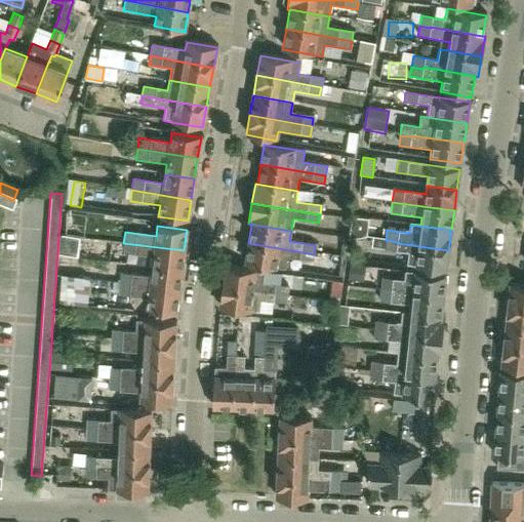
[(77,257),(79,238),(59,235),(57,255),(77,257)]
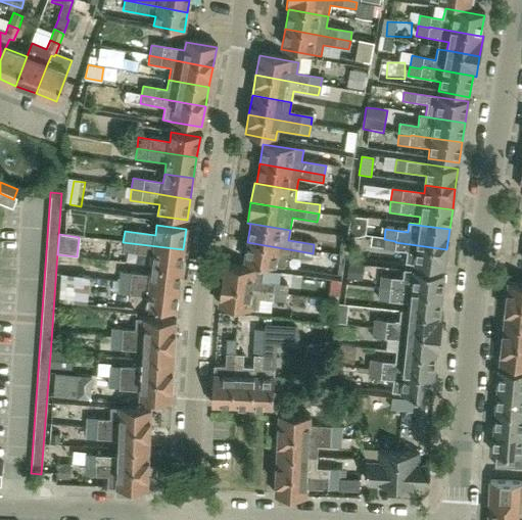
[(395,241),(384,239),(382,249),(406,252),(405,265),(444,270),(446,249),(395,242),(395,241)]
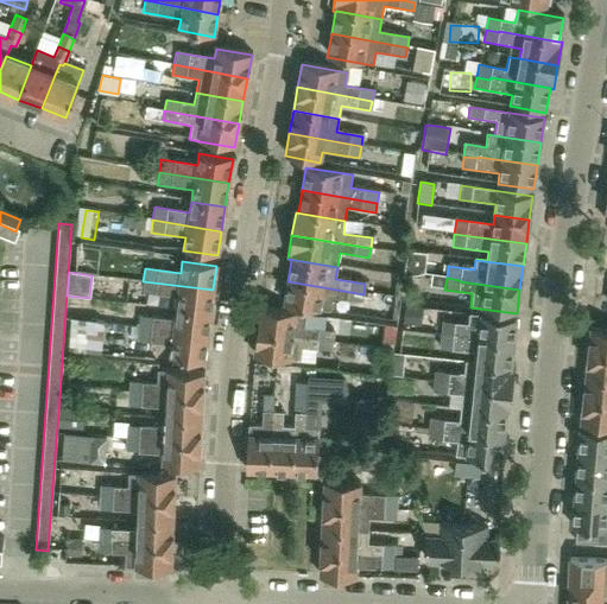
[(210,313),(213,290),(143,281),(141,293),(177,298),(176,310),(210,313)]
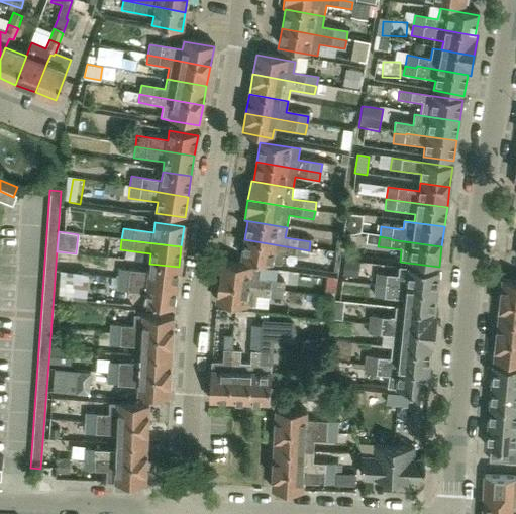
[(241,260),(272,265),(280,267),(282,254),(307,259),(309,250),(244,239),(241,260)]
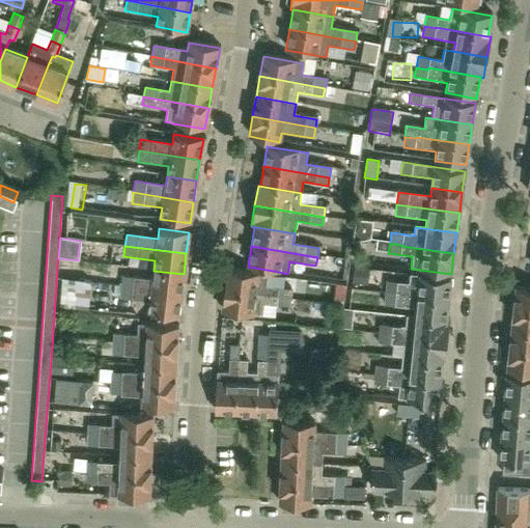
[(89,265),(115,265),(115,251),(89,251),(89,265)]
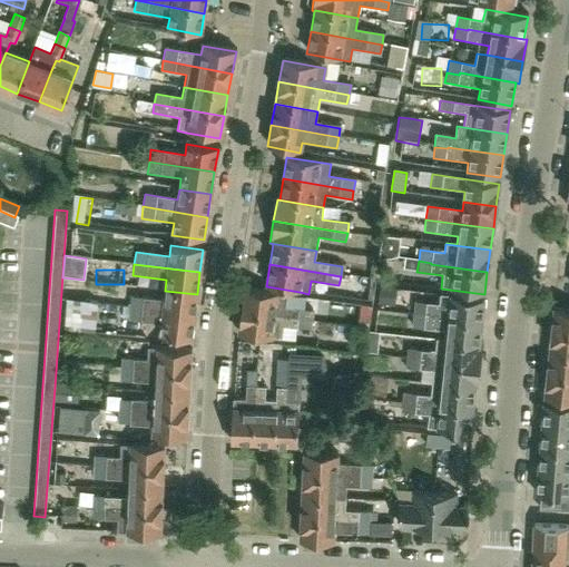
[(243,290),(241,312),(312,321),(313,312),(284,309),(286,295),(243,290)]
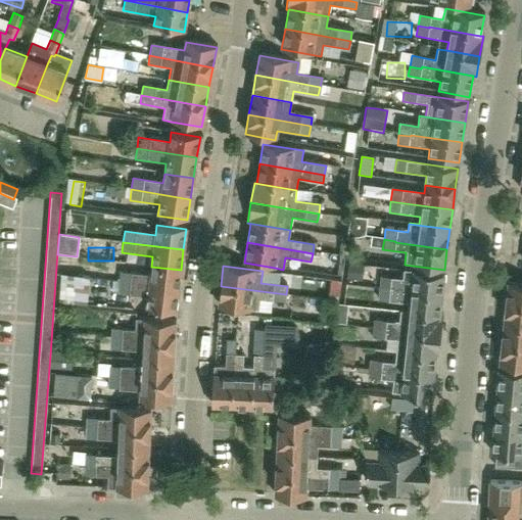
[(151,267),(150,277),(120,273),(117,285),(179,290),(181,270),(151,267)]
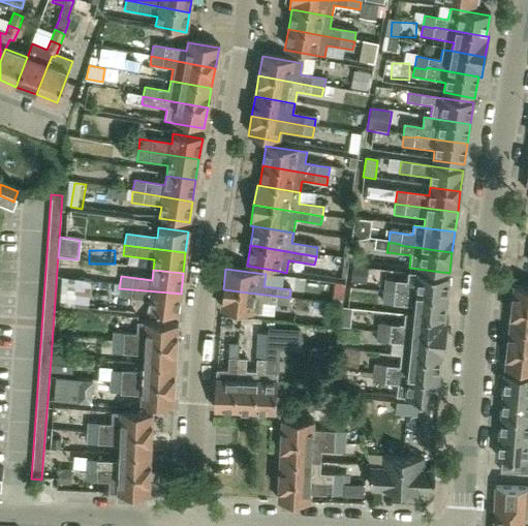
[(407,274),(406,283),(385,281),(383,294),(446,300),(448,278),(407,274)]
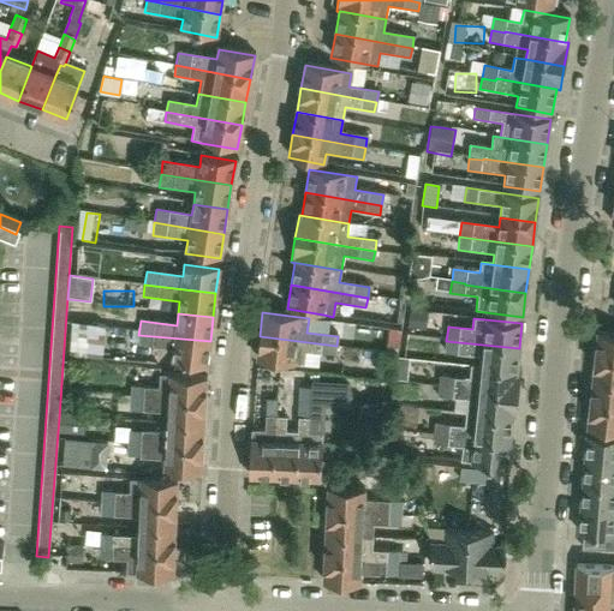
[(613,335),(597,334),(595,358),(613,359),(613,335)]
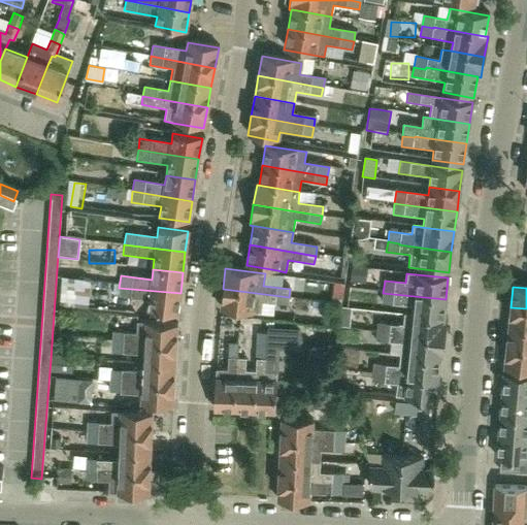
[(177,315),(180,293),(119,288),(118,297),(149,301),(147,312),(177,315)]
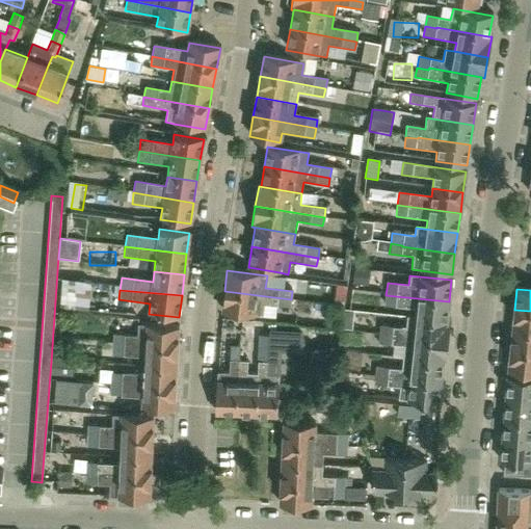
[(224,291),(222,312),(262,317),(263,305),(290,308),(291,299),(224,291)]
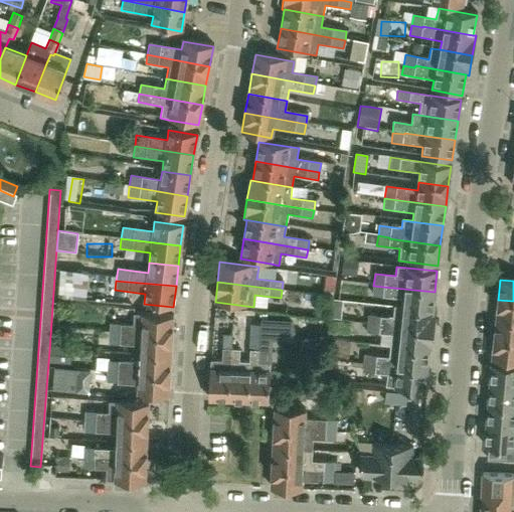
[(403,300),(402,308),(433,311),(435,292),(373,286),(372,297),(403,300)]
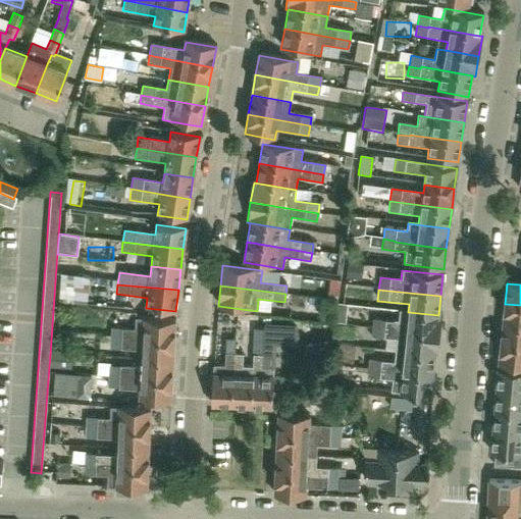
[(520,305),(505,304),(503,324),(520,325),(520,305)]
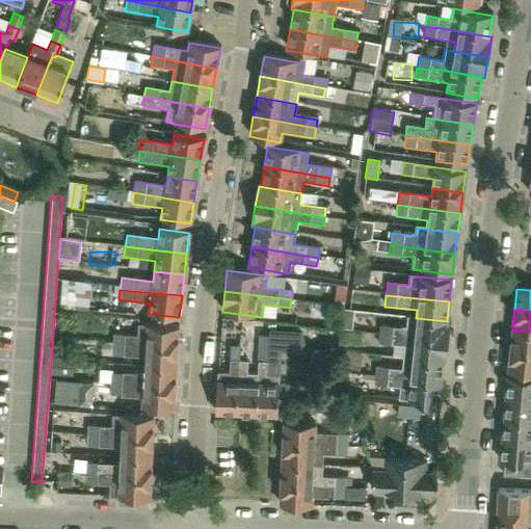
[(352,316),(342,315),(341,329),(351,331),(352,316)]
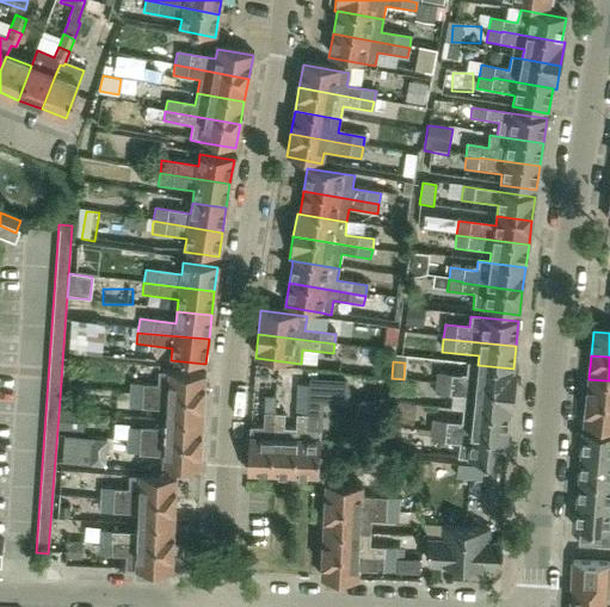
[(437,375),(436,385),(515,394),(517,369),(513,369),(478,365),(467,364),(466,378),(437,375)]
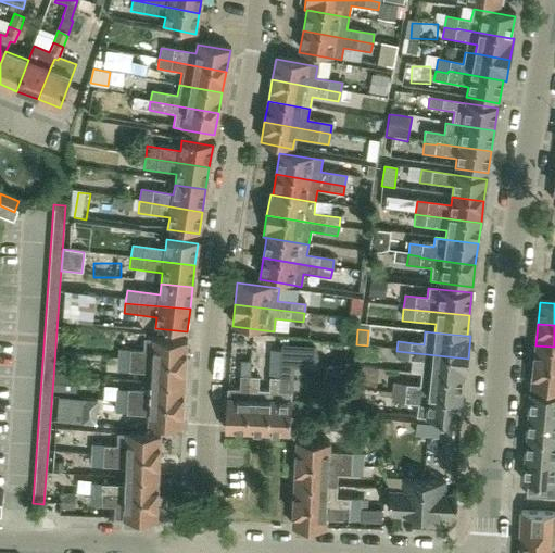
[(143,340),(142,352),(117,350),(117,361),(185,364),(186,342),(143,340)]
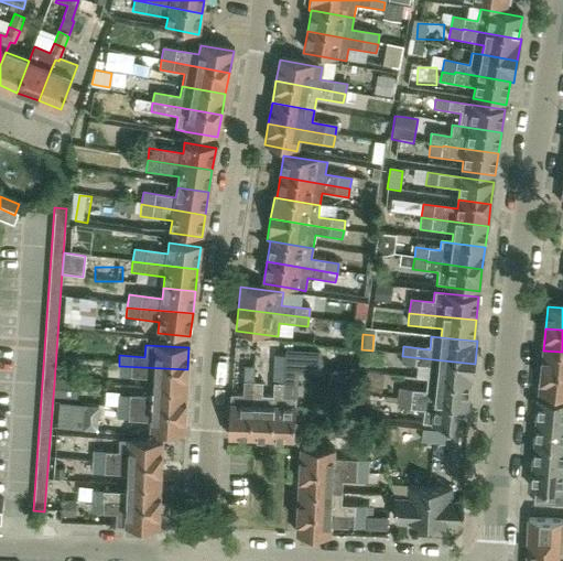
[(317,352),(288,351),(287,373),(316,375),(317,352)]
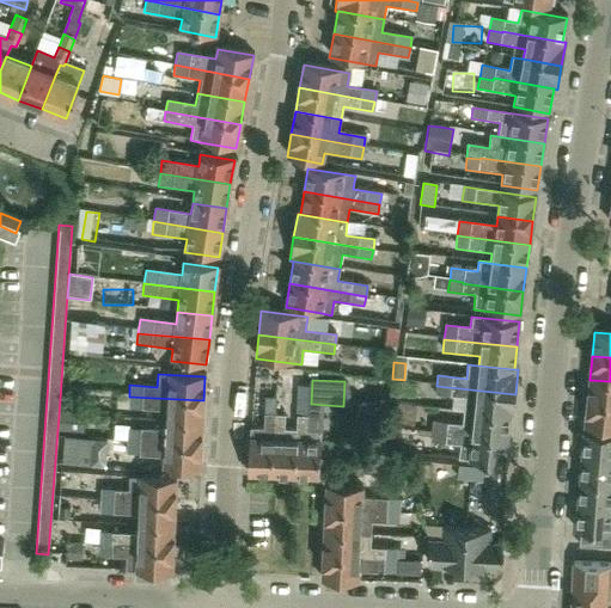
[(610,381),(590,380),(586,403),(610,405),(610,381)]
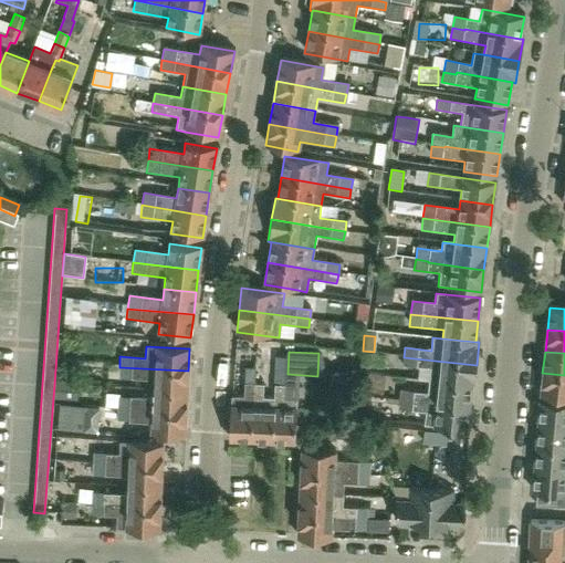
[(359,365),(382,368),(383,357),(361,355),(359,365)]
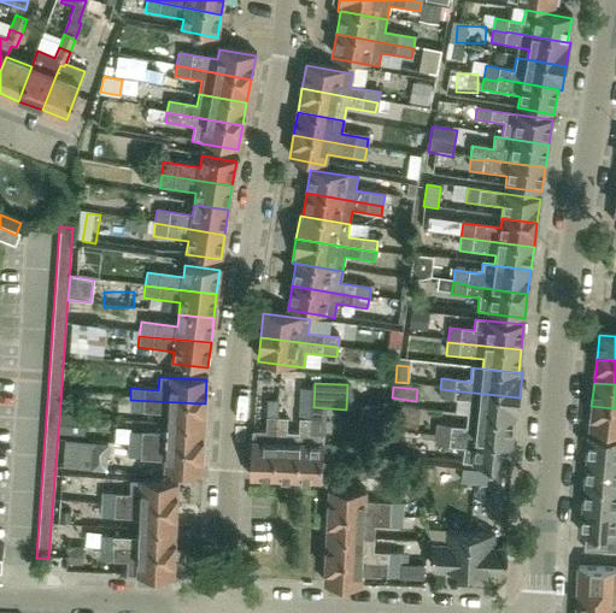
[(520,398),(440,389),(439,400),(468,402),(467,416),(514,420),(517,422),(520,398)]
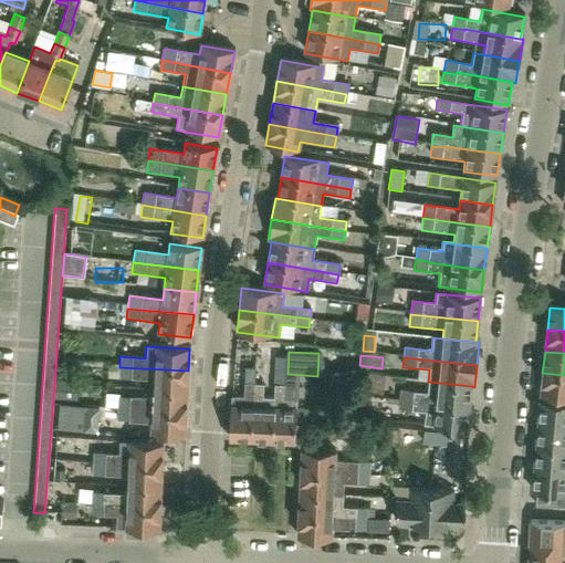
[(274,399),(272,442),(294,442),(295,410),(295,399),(283,399),(285,360),(275,360),(274,399)]
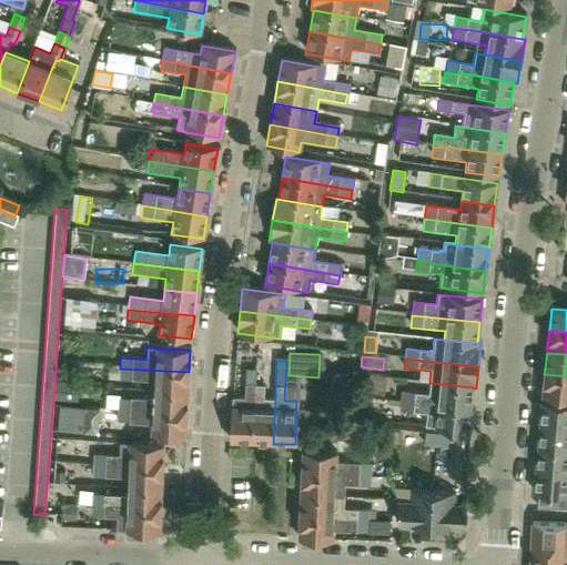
[(188,394),(189,372),(120,369),(119,380),(154,382),(154,392),(188,394)]
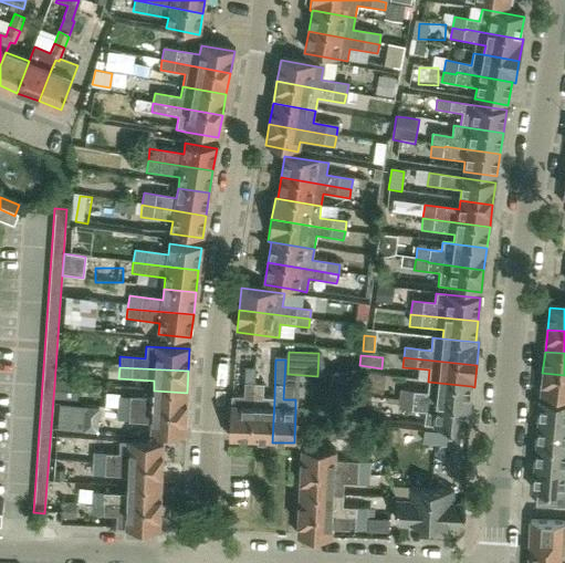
[(230,397),(230,407),(229,440),(250,441),(253,386),(253,371),(244,369),(243,398),(230,397)]
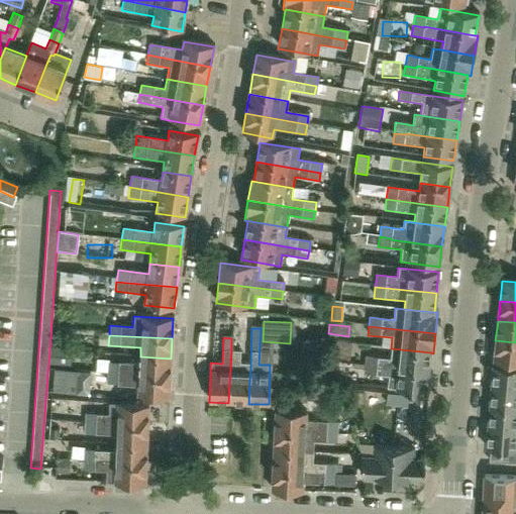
[(515,342),(495,340),(493,362),(515,364),(515,342)]
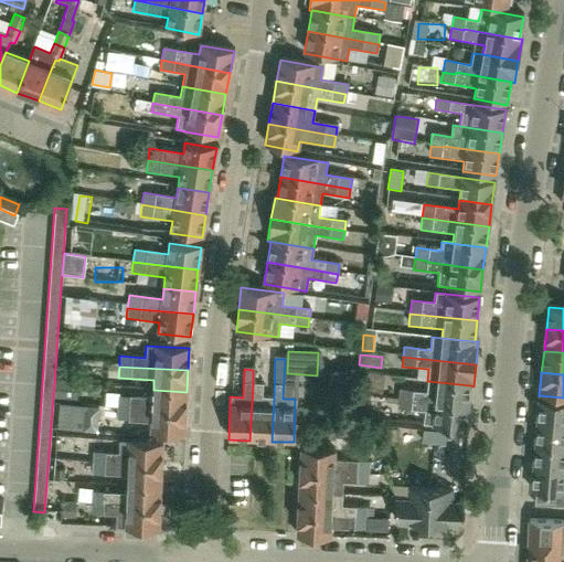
[(364,393),(381,395),(383,377),(366,374),(364,393)]
